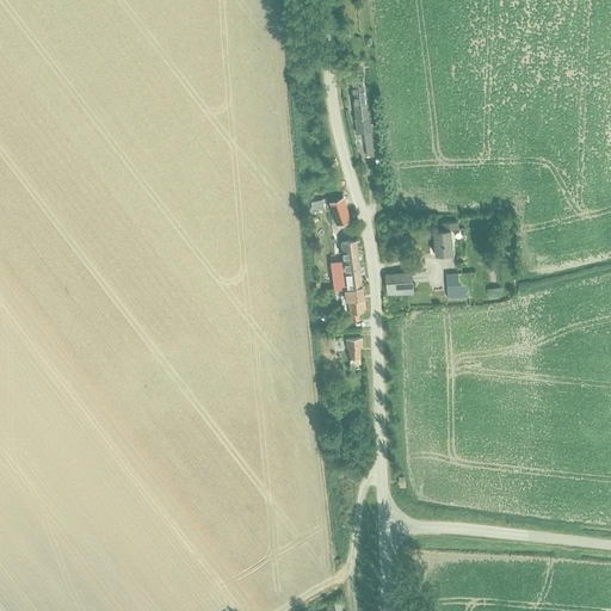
[(358,134),(371,131),(370,116),(368,117),(363,78),(351,79),(358,134)]
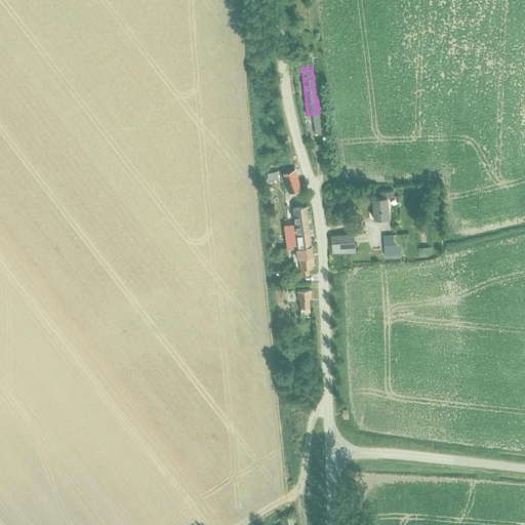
[(301,189),(295,170),(295,169),(283,173),(289,194),(301,189)]
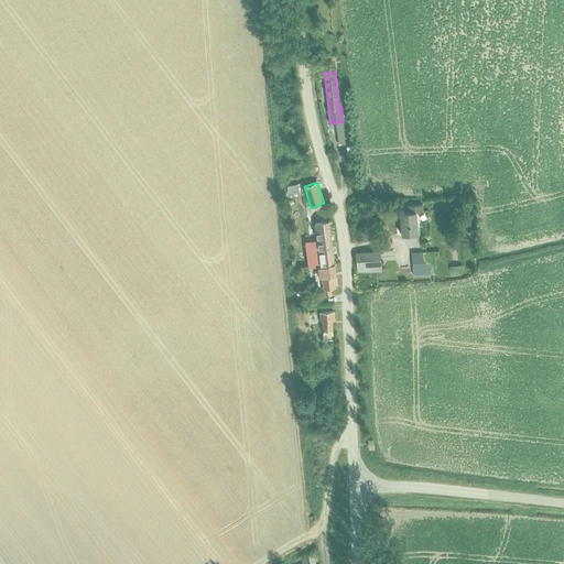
[(416,214),(420,214),(424,214),(424,207),(410,207),(410,214),(401,214),(402,237),(418,236),(416,214)]
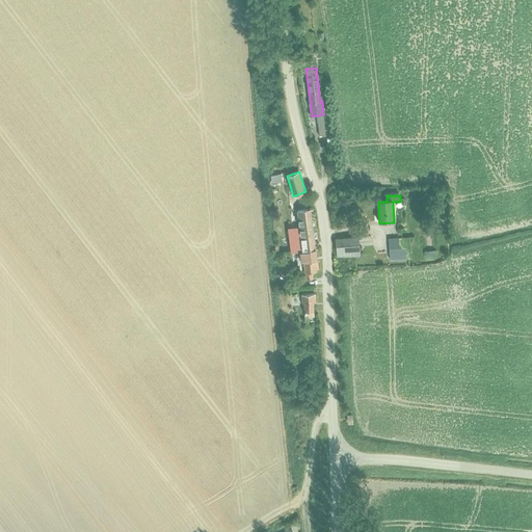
[(294,253),(300,251),(315,249),(310,210),(298,212),(301,232),(292,233),(294,253)]
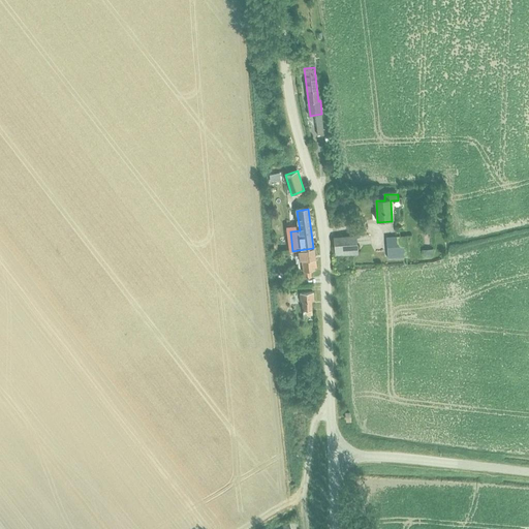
[(356,235),(333,237),(335,256),(359,254),(356,235)]
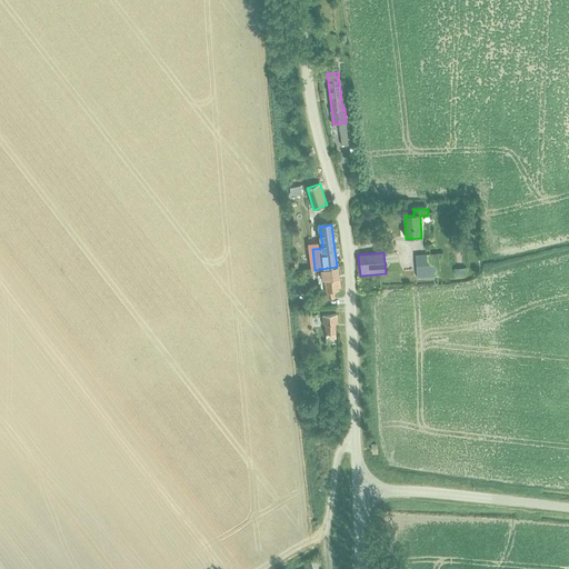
[(416,256),(417,279),(438,278),(437,255),(416,256)]
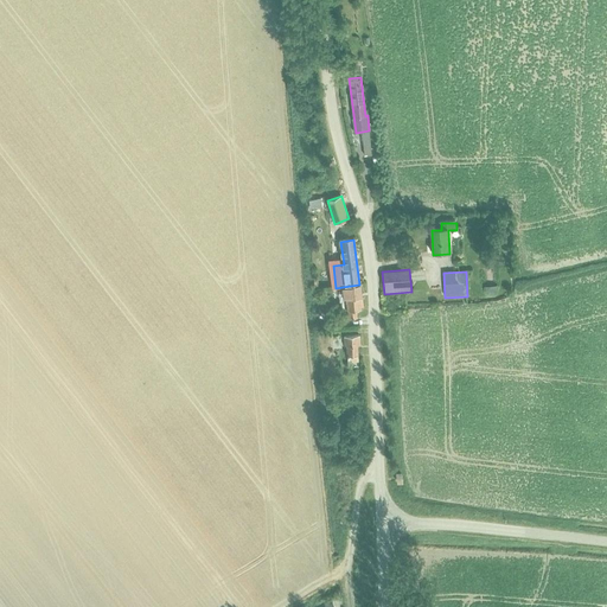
[(343,287),(344,299),(347,299),(350,319),(357,318),(356,311),(362,310),(359,298),(362,298),(359,285),(343,287)]
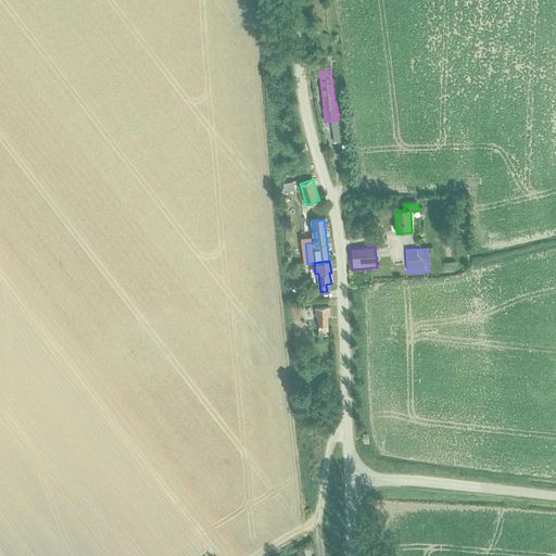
[(323,331),(328,330),(328,317),(330,317),(329,307),(315,308),(316,318),(318,317),(319,333),(323,333),(323,331)]
